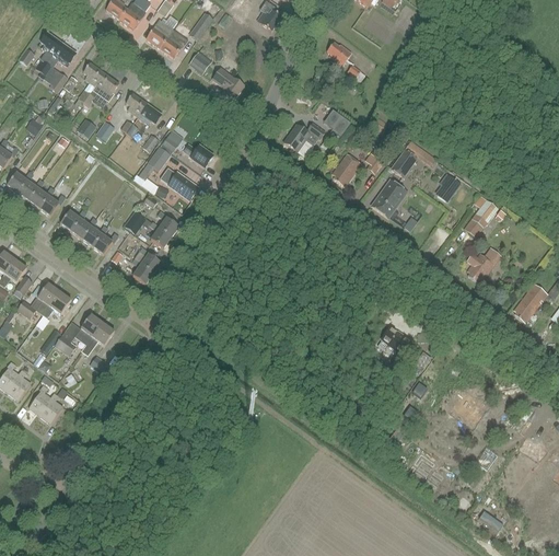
[(120,18),(132,1),(132,0),(128,7),(124,4),(125,2),(121,0),(111,0),(106,8),(120,18)]
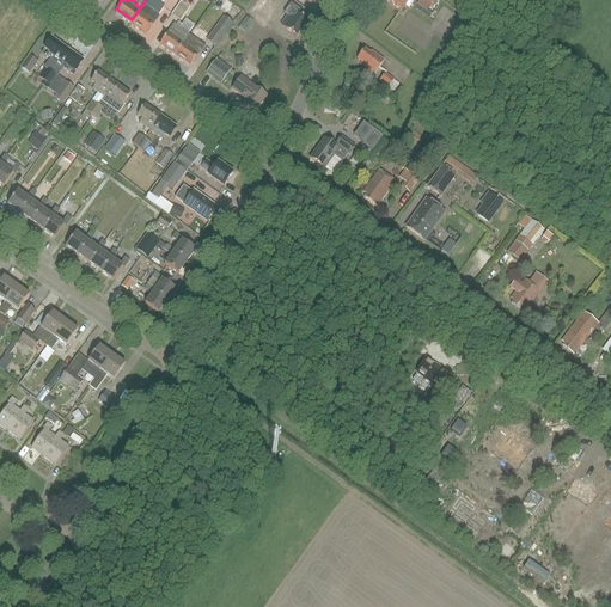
[(145,1),(132,19),(147,30),(156,18),(160,11),(158,11),(164,2),(160,0),(152,0),(150,4),(145,1)]
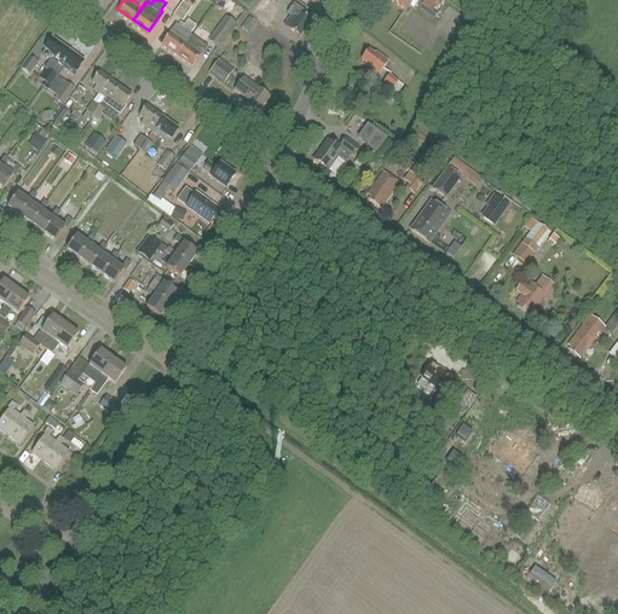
[(259,0),(255,6),(272,19),(283,4),(278,0),(259,0)]
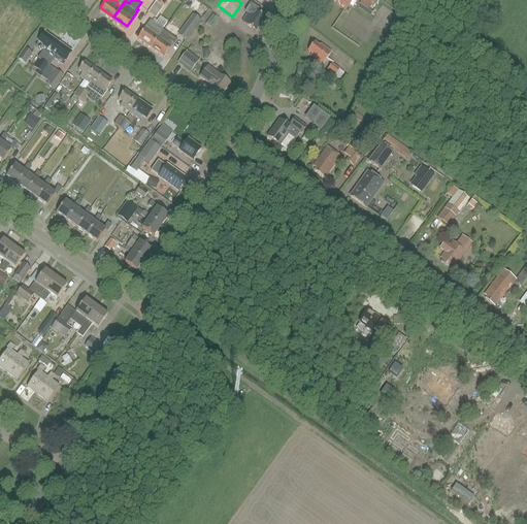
[(257,28),(266,14),(257,8),(260,5),(252,0),(250,0),(245,7),(249,9),(242,19),(257,28)]
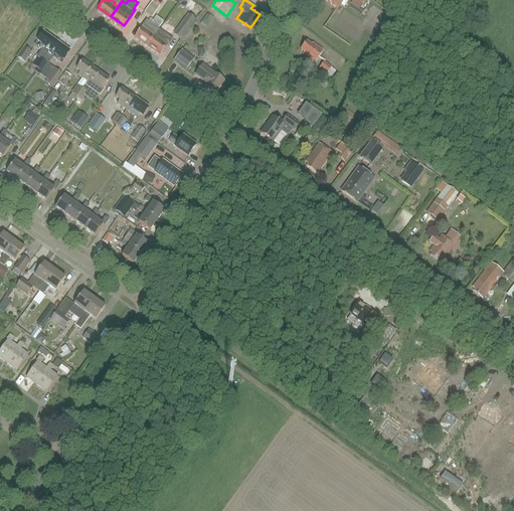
[(187,10),(172,31),(180,36),(195,16),(187,10)]
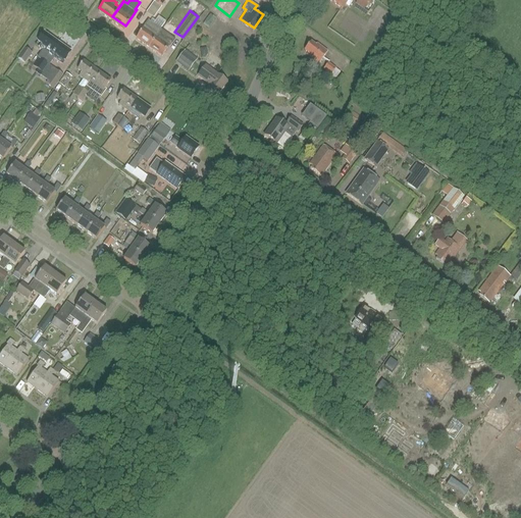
[(150,44),(162,26),(161,24),(166,17),(159,12),(156,17),(153,15),(151,18),(149,16),(144,24),(137,35),(150,44)]
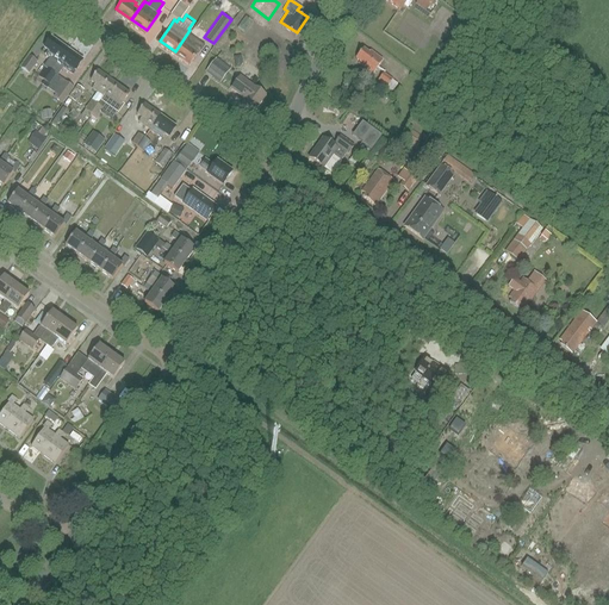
[(190,30),(175,51),(191,62),(199,50),(205,42),(190,30)]
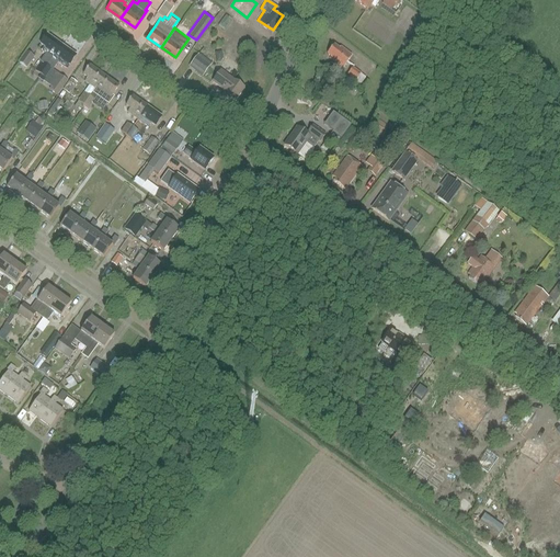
[(40,74),(64,42),(48,31),(42,41),(46,43),(43,47),(46,49),(41,57),(42,58),(36,66),(42,70),(40,74)]
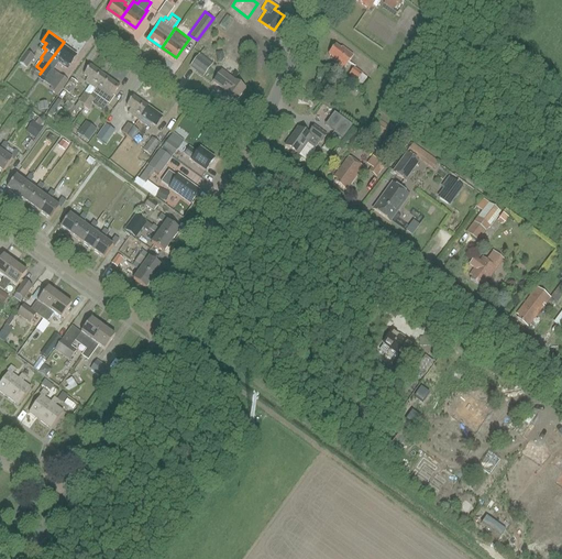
[(64,42),(40,74),(45,78),(47,75),(59,58),(68,65),(78,52),(64,42)]
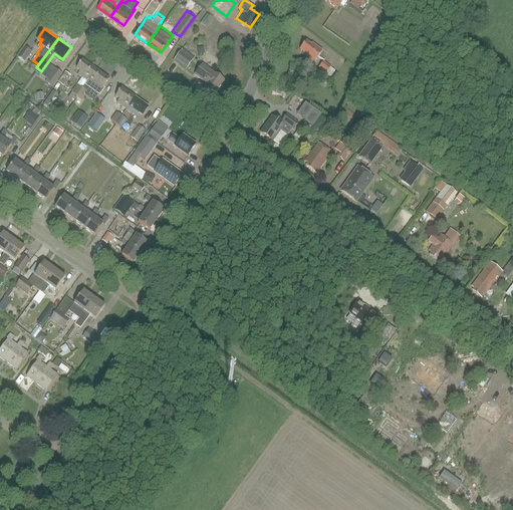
[(313,59),(321,48),(311,40),(310,42),(306,39),(300,47),(303,49),(302,50),(313,59)]
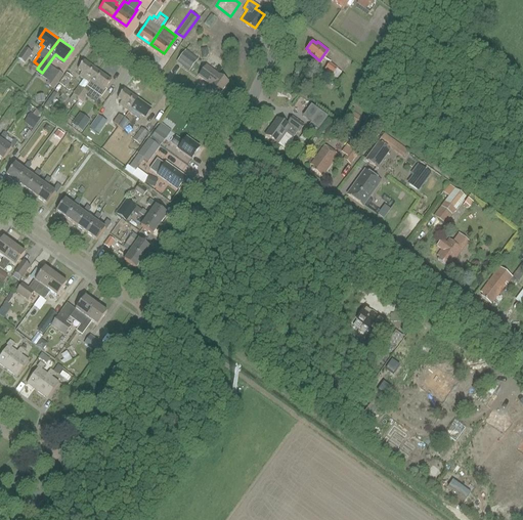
[(26,59),(33,49),(26,44),(18,54),(26,59)]
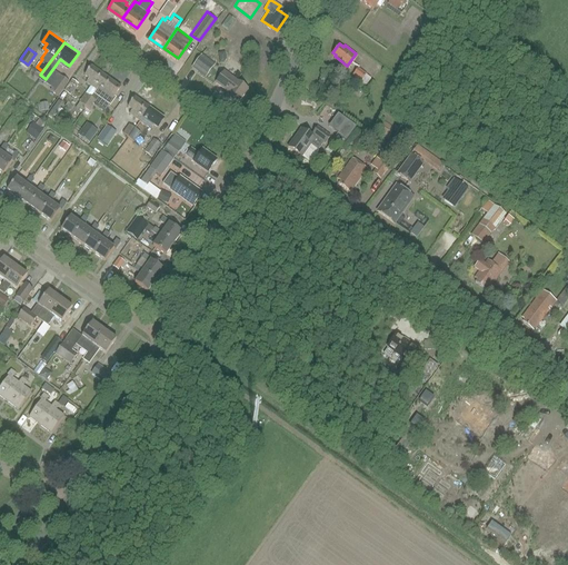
[(192,63),(206,73),(216,60),(202,50),(192,63)]
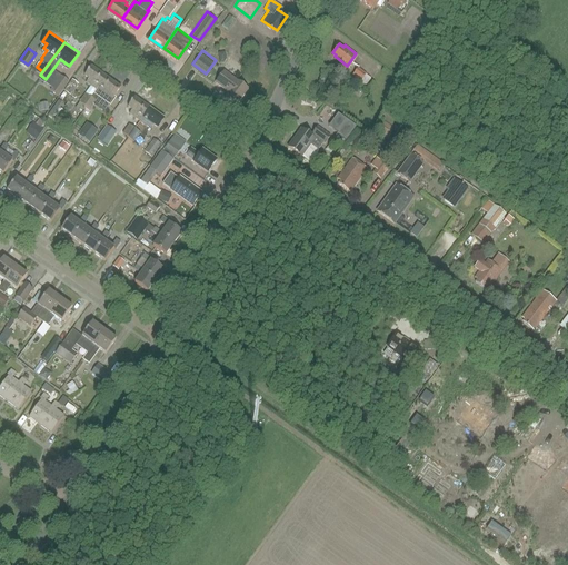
[(82,109),(108,73),(92,62),(86,72),(90,75),(87,79),(92,82),(77,105),(82,109)]
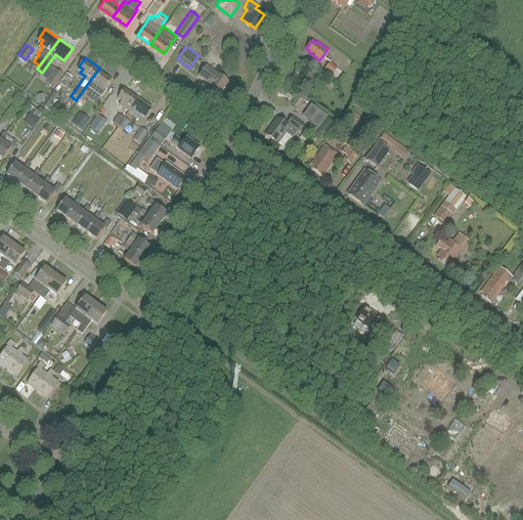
[(342,70),(338,66),(330,60),(321,71),(324,74),(325,72),(335,78),(342,70)]
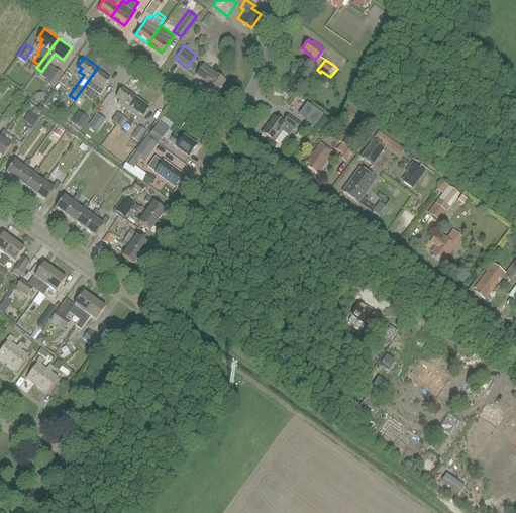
[(204,62),(197,72),(209,81),(206,85),(216,92),(225,78),(204,62)]
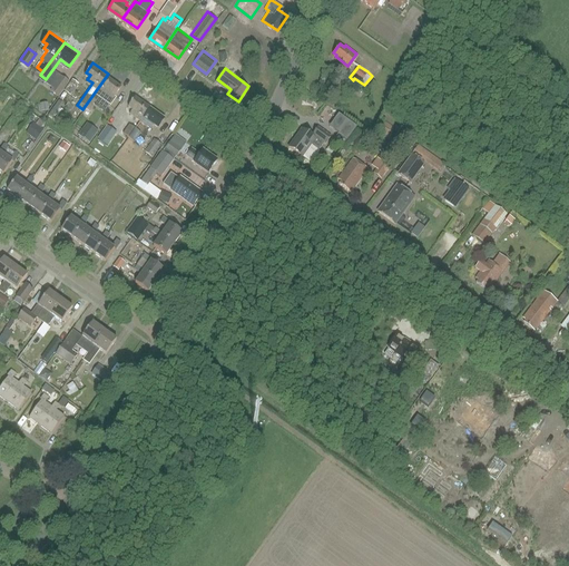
[(62,72),(51,87),(60,94),(70,78),(62,72)]
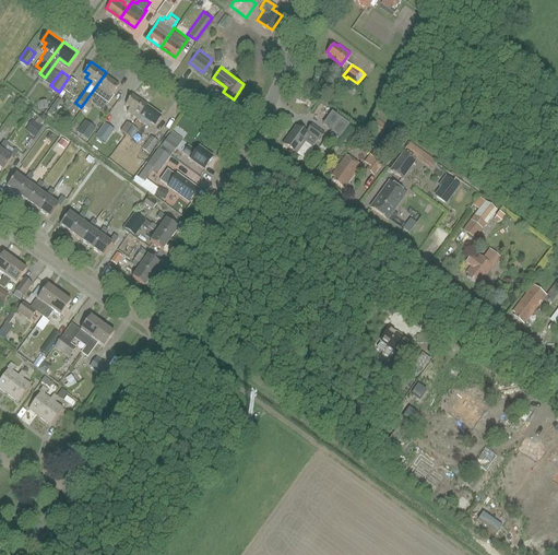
[(106,72),(81,107),(84,103),(85,104),(86,102),(90,105),(98,93),(109,99),(115,93),(114,92),(120,82),(106,72)]
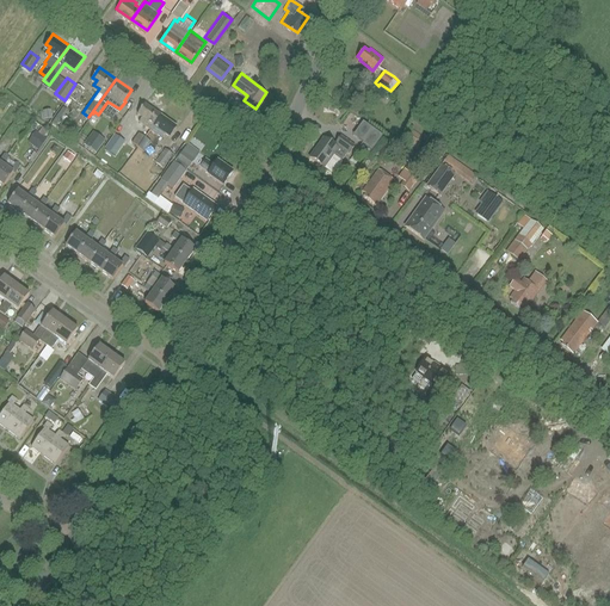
[(86,86),(79,81),(69,93),(76,98),(86,86)]
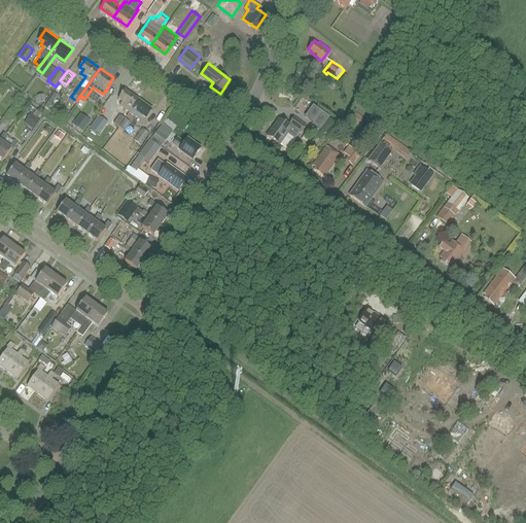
[(131,109),(139,96),(126,86),(119,96),(124,99),(120,102),(131,109)]
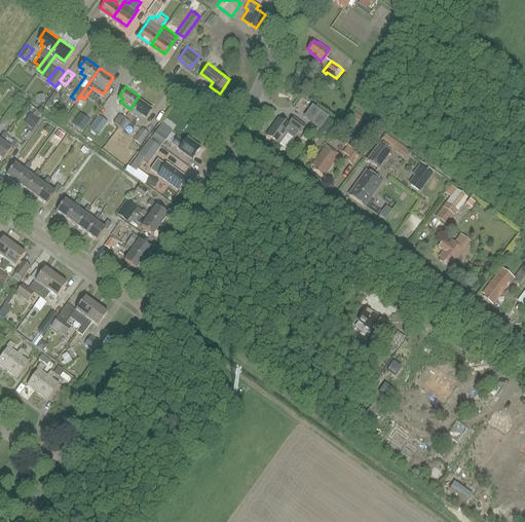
[(54,88),(46,99),(53,104),(61,94),(54,88)]
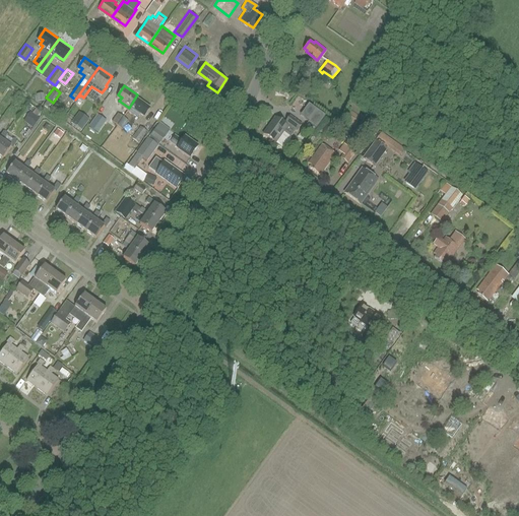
[(137,94),(129,108),(138,115),(141,111),(145,114),(151,105),(137,94)]
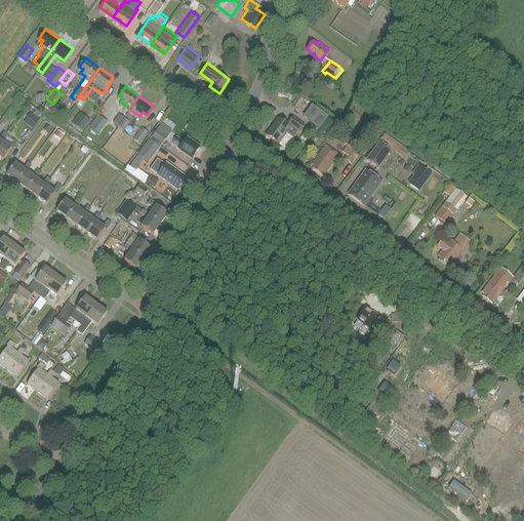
[(303,112),(312,118),(308,123),(316,129),(328,113),(312,99),(303,112)]
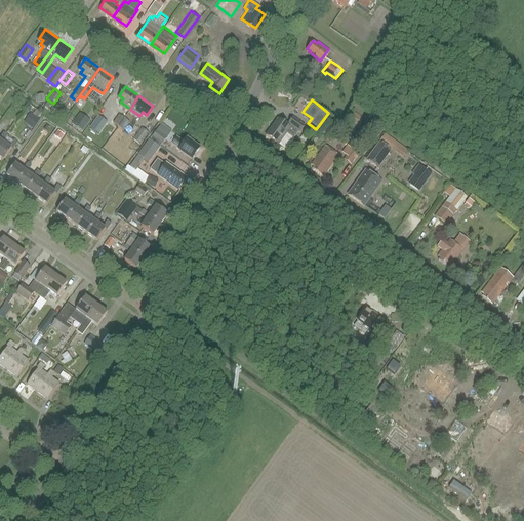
[(72,119),(83,127),(90,116),(80,109),(72,119)]
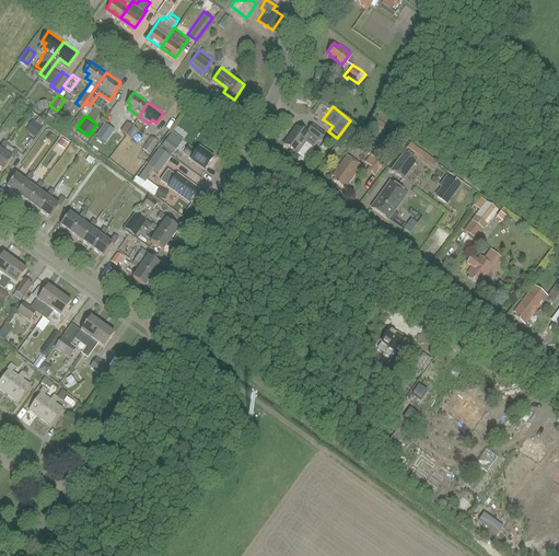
[(127,132),(134,124),(127,119),(121,128),(127,132)]
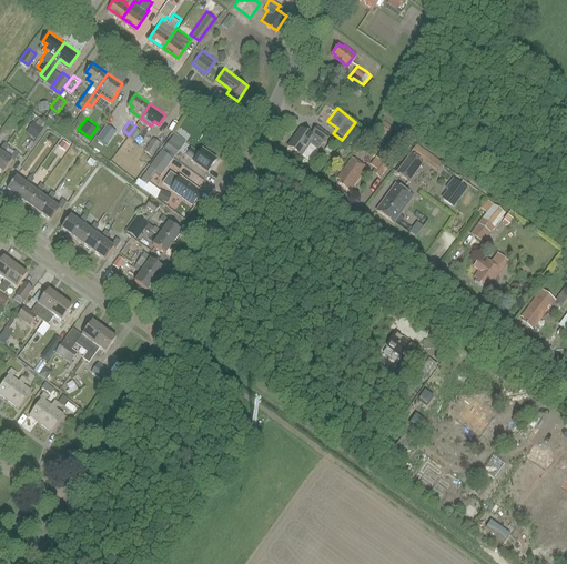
[(301,126),(287,143),(309,159),(311,159),(312,157),(315,157),(317,153),(317,150),(319,149),(317,148),(323,139),(325,140),(331,133),(317,124),(311,133),(301,126)]
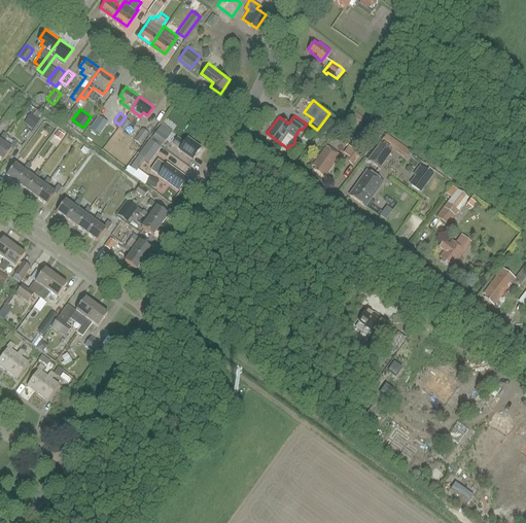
[(126,116),(119,125),(125,129),(131,119),(126,116)]
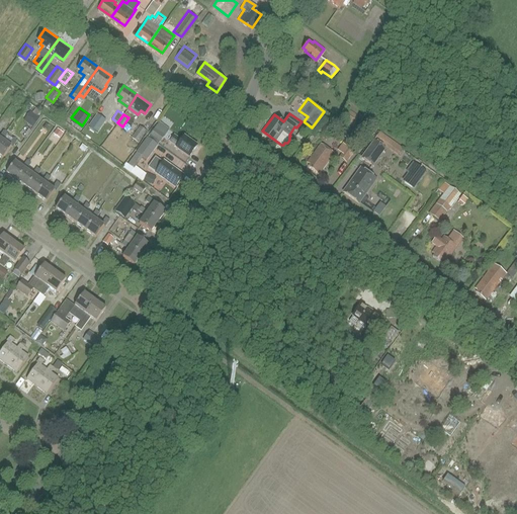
[(141,122),(132,135),(139,140),(148,129),(141,122)]
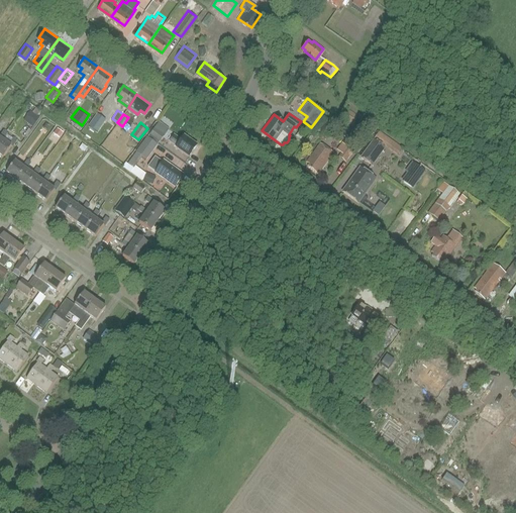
[(56,125),(54,130),(61,133),(64,128),(56,125)]
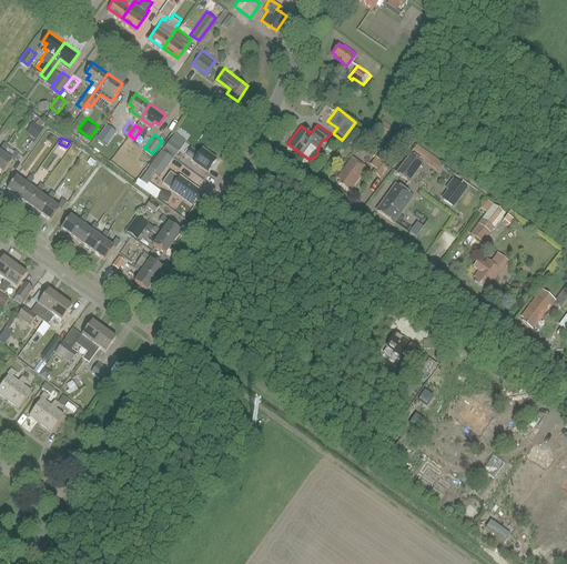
[(174,153),(180,145),(169,138),(163,145),(174,153)]
